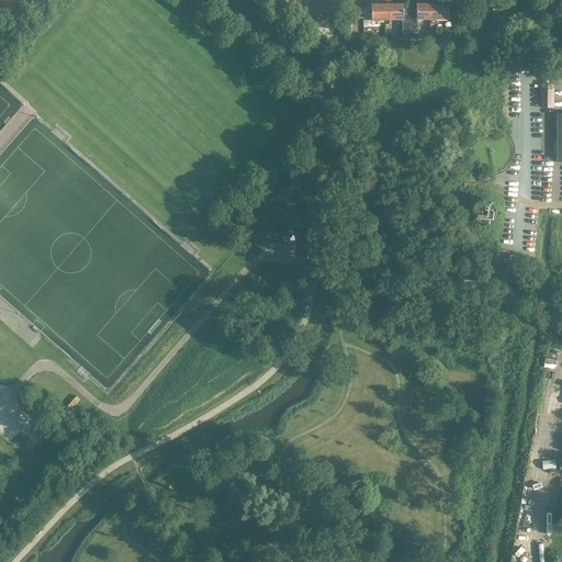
[(372,20),(384,20),(384,24),(388,24),(388,4),(371,4),(372,20)]
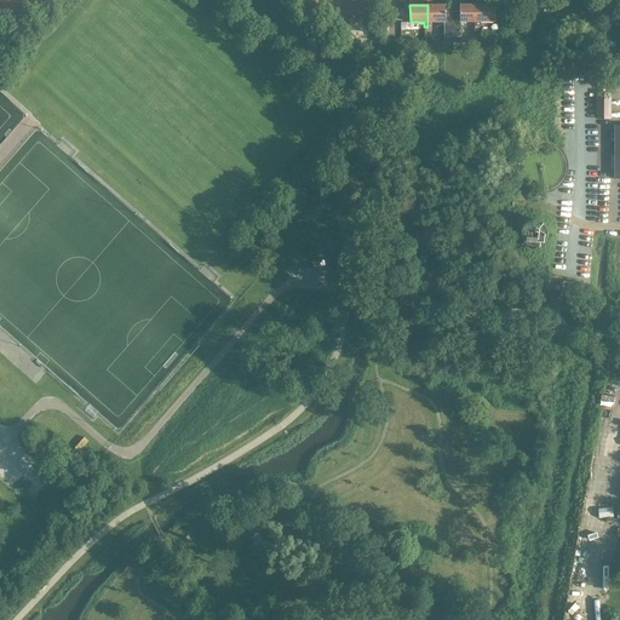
[(445,5),(428,5),(428,27),(430,27),(430,22),(445,22),(445,5)]
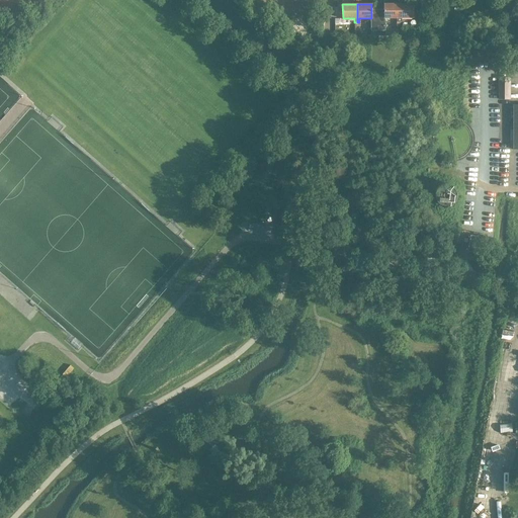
[(372,4),(371,4),(371,18),(371,23),(368,23),(368,33),(372,33),(372,30),(385,30),(385,18),(385,4),(384,4),(384,9),(372,10),(372,4)]
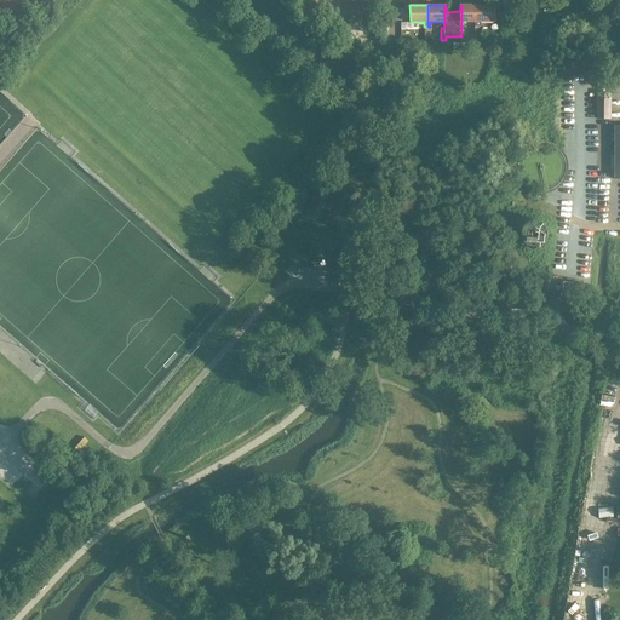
[(477,5),(461,5),(461,22),(475,22),(475,27),(478,27),(477,5)]
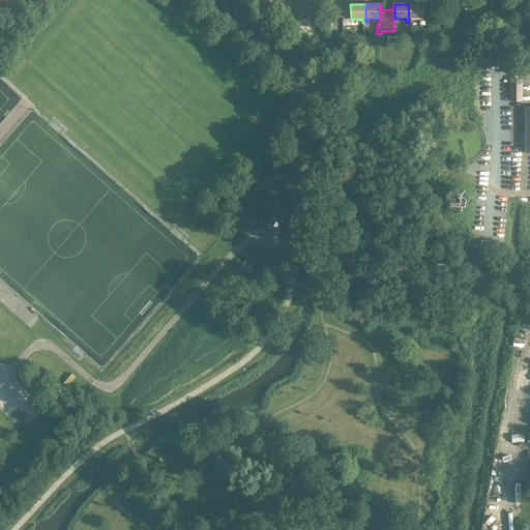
[(423,4),(408,4),(409,23),(411,23),(411,19),(423,19),(423,4)]
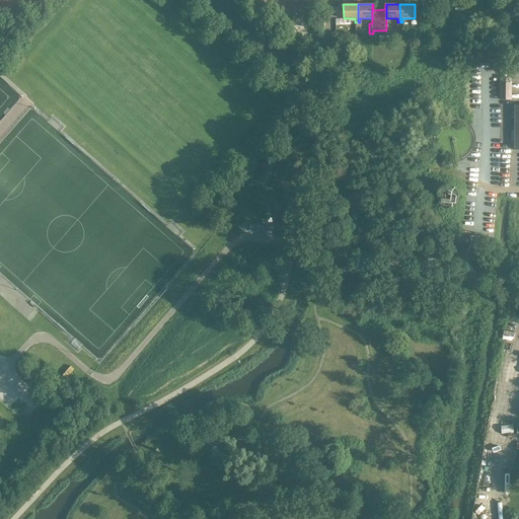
[(513,76),(500,76),(500,98),(513,98),(513,76)]
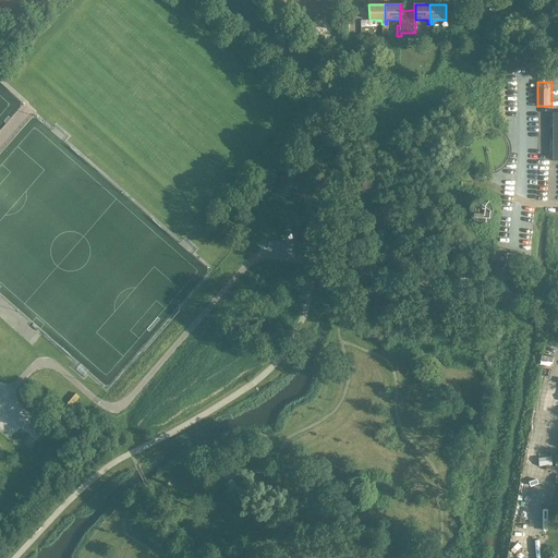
[(423,148),(424,137),(409,136),(408,147),(423,148)]
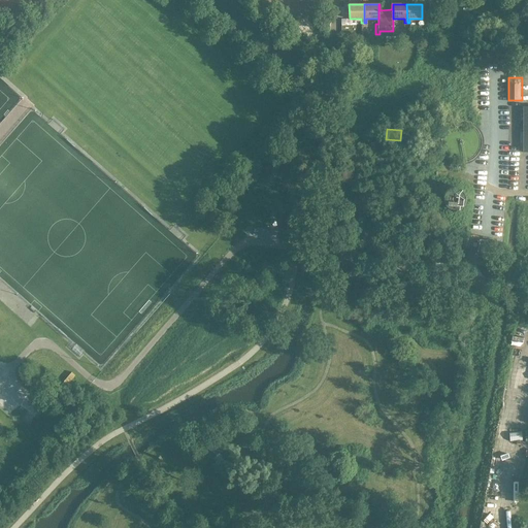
[(459,209),(461,208),(463,207),(464,204),(464,201),(464,199),(464,197),(463,196),(462,194),(460,192),(458,191),(455,190),(453,191),(450,192),(447,194),(446,196),(444,199),(444,201),(444,204),(447,206),(449,208),(451,209),(456,210),(459,209)]
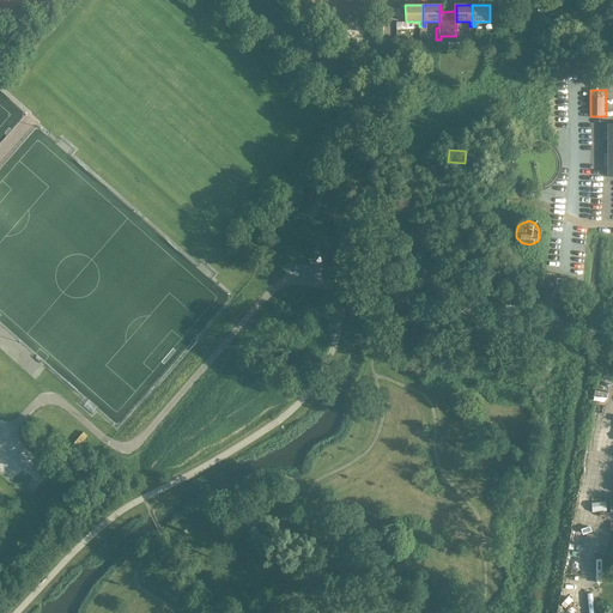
[(557,279),(553,298),(566,301),(570,281),(557,279)]
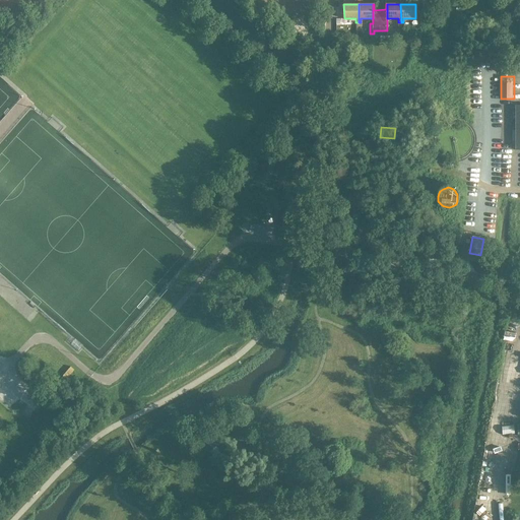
[(511,381),(519,381),(519,365),(512,365),(511,381)]
